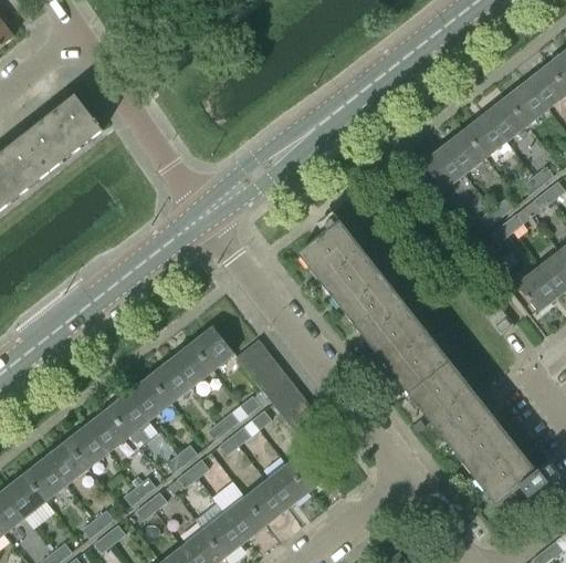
[(0,47),(13,35),(0,18),(0,47)]
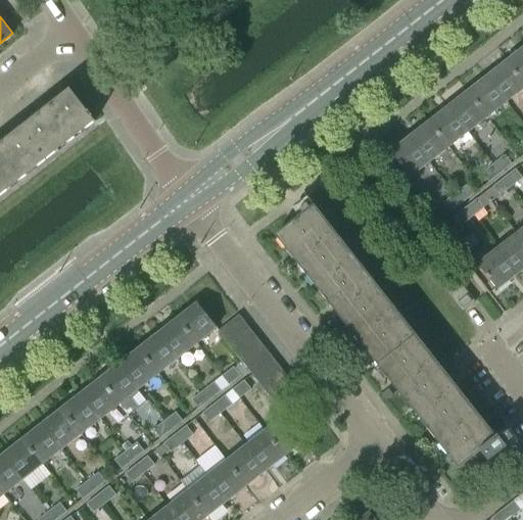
[(522,46),(507,59),(522,80),(522,46)]
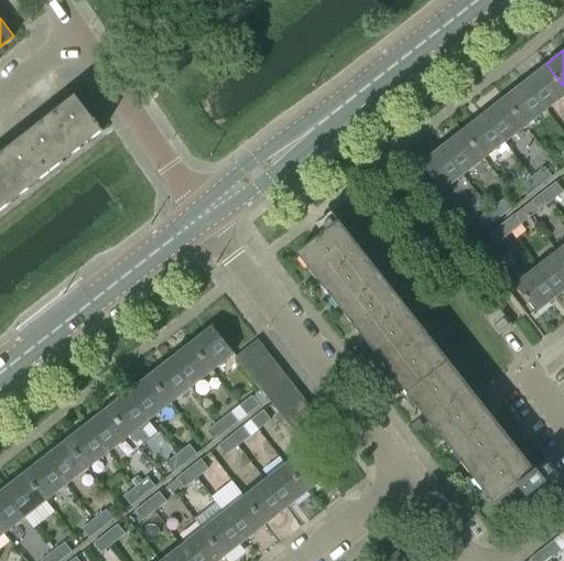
[(563,86),(546,64),(525,81),(546,107),(563,93),(563,86)]
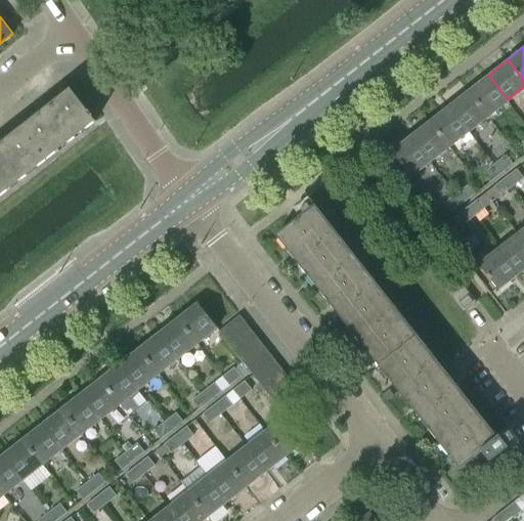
[(488,75),(469,89),(488,115),(508,99),(488,75)]
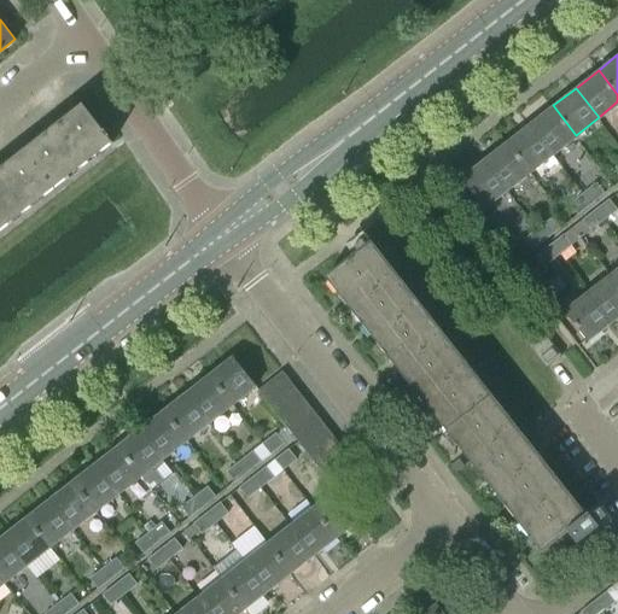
[(51,110),(39,120),(48,132),(25,150),(54,187),(112,141),(83,104),(59,122),(51,110)]
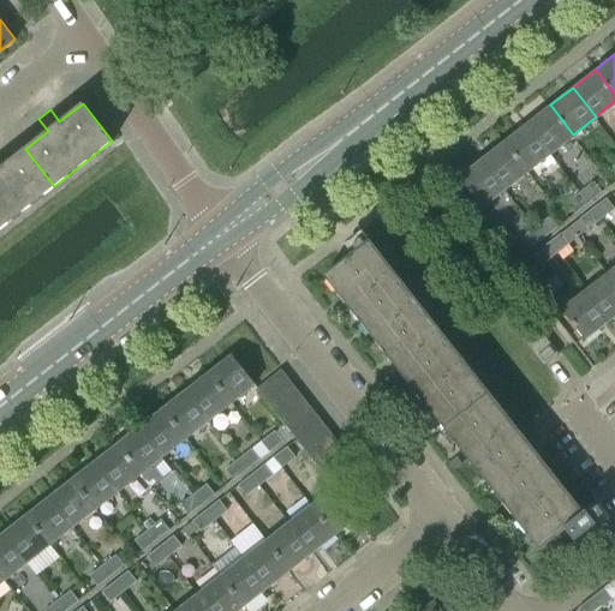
[(550,105),(527,123),(550,151),(573,135),(550,105)]
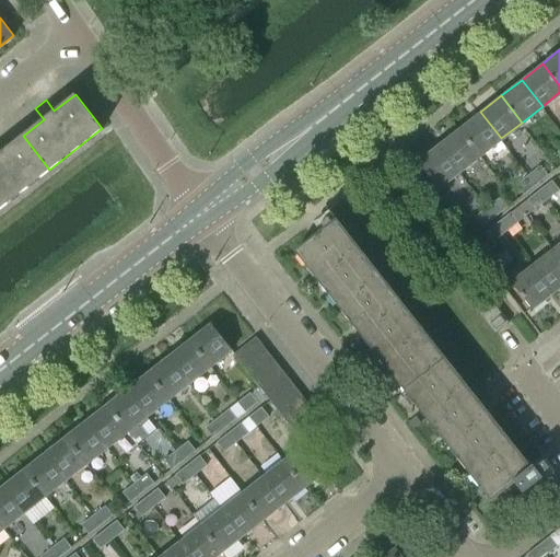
[(480,112),(459,128),(480,154),(501,138),(480,112)]
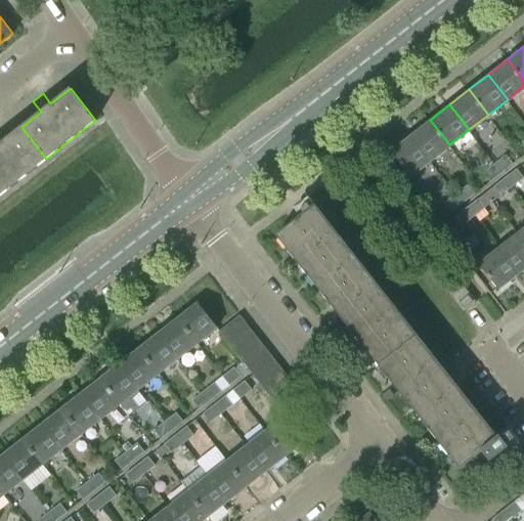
[(430,120),(410,134),(430,160),(449,144),(430,120)]
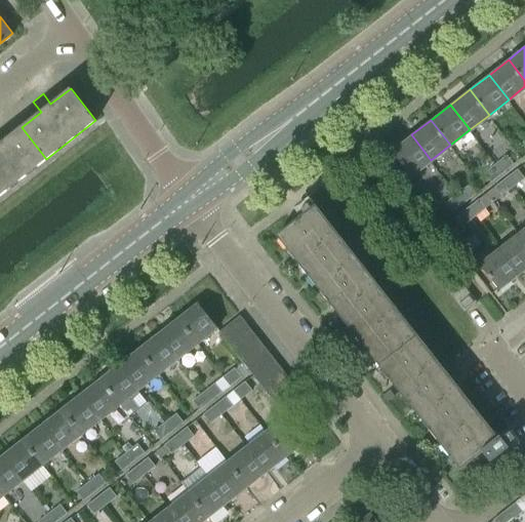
[(0,194),(46,159),(22,127),(2,142),(0,138),(0,194)]
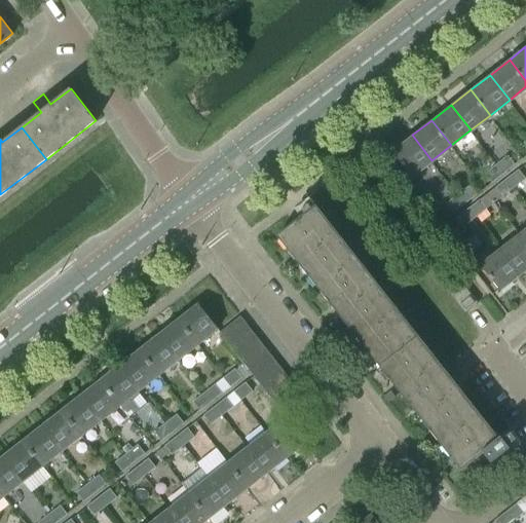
[(431,160),(412,135),(392,151),(412,176),(431,160)]
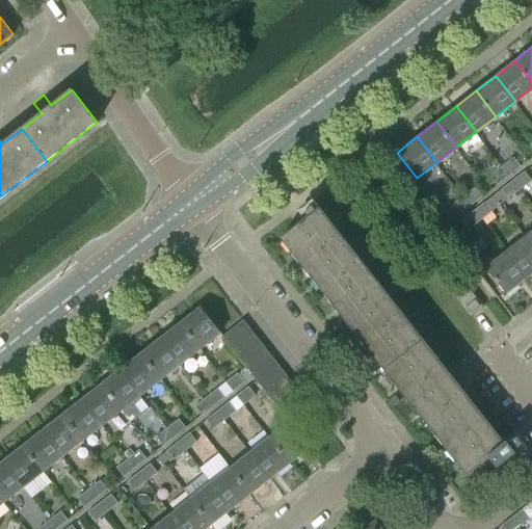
[(502,164),(509,174),(520,165),(513,156),(502,164)]
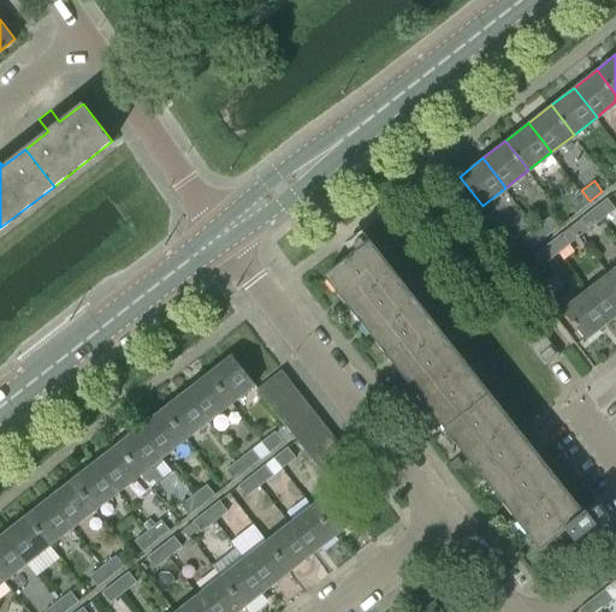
[(568,201),(576,211),(590,201),(581,190),(568,201)]
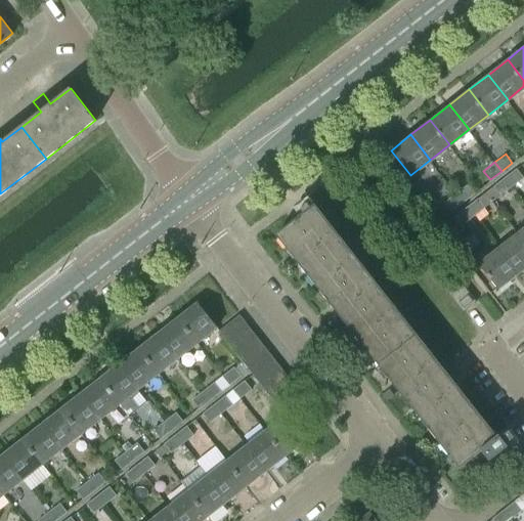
[(505,176),(512,184),(523,176),(516,167),(505,176)]
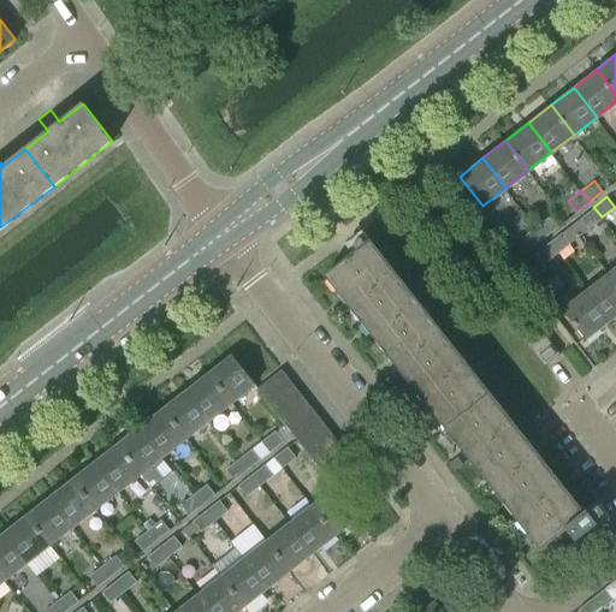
[(593,207),(581,217),(590,227),(602,217),(593,207)]
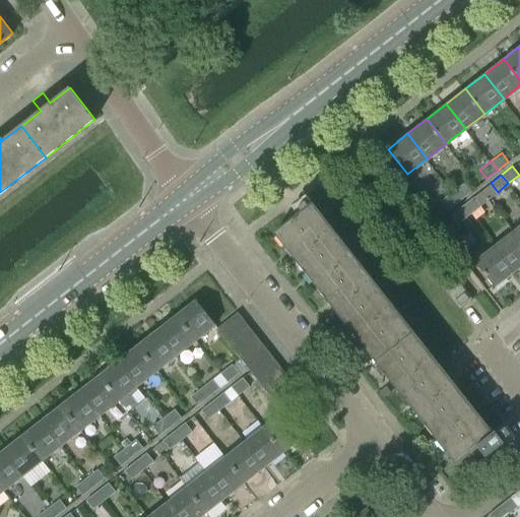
[(452,191),(459,200),(470,191),(463,182),(452,191)]
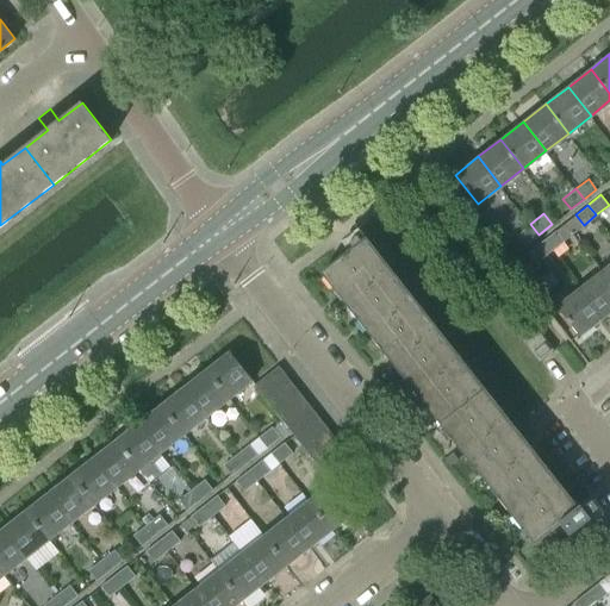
[(517,233),(526,244),(539,235),(530,224),(517,233)]
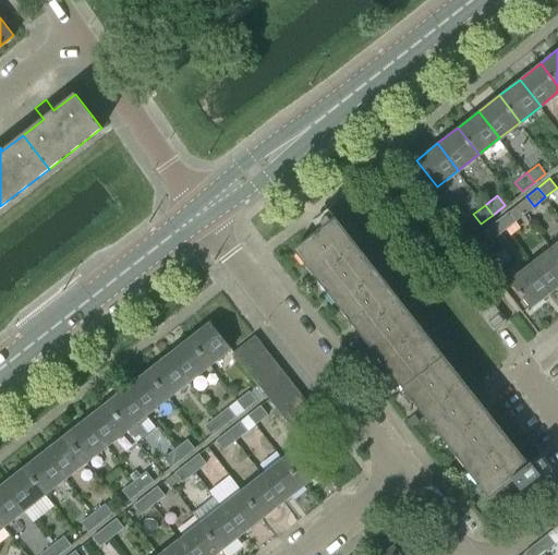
[(530,466),(524,459),(336,218),(328,209),(313,221),(319,230),(295,250),(489,497),(513,479),(522,490),(541,475),(531,463),(530,466)]
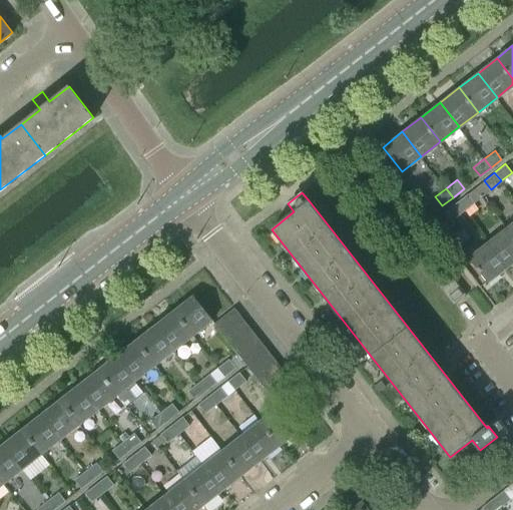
[(457,201),(463,210),(474,201),(467,193),(457,201)]
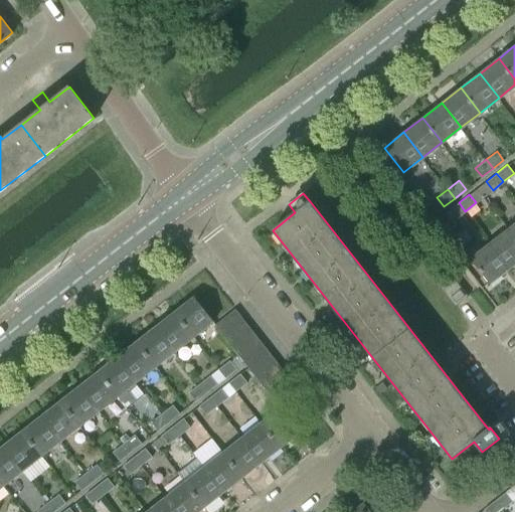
[(459,202),(448,211),(455,220),(465,211),(459,202)]
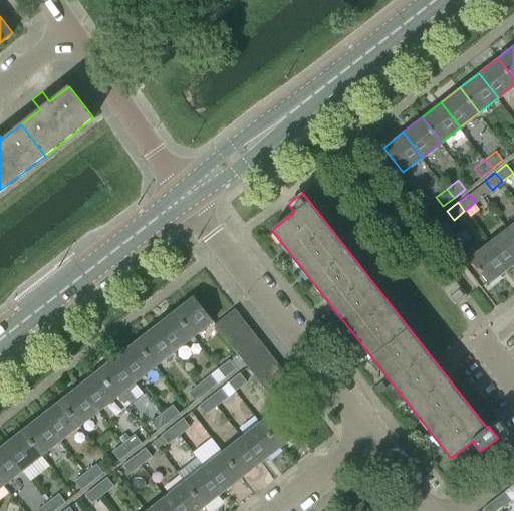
[(513,235),(508,228),(489,242),(508,267),(513,262),(513,235)]
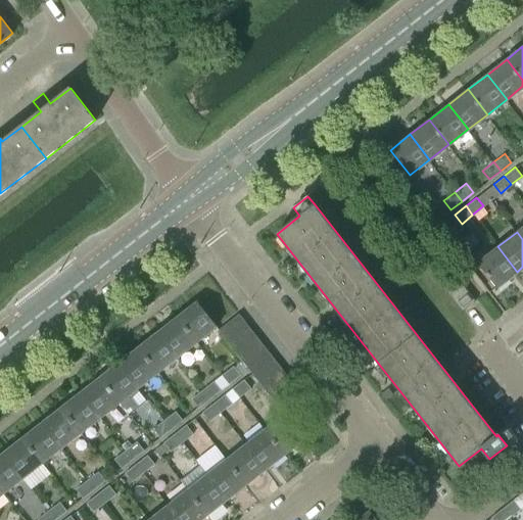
[(497,287),(517,272),(497,246),(477,262),(497,287)]
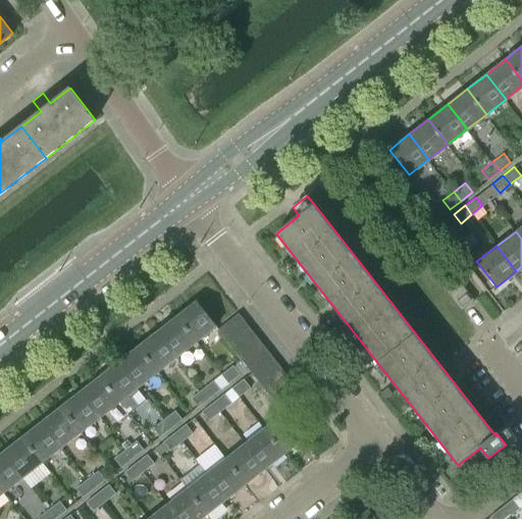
[(197,301),(177,316),(197,341),(216,325),(197,301)]
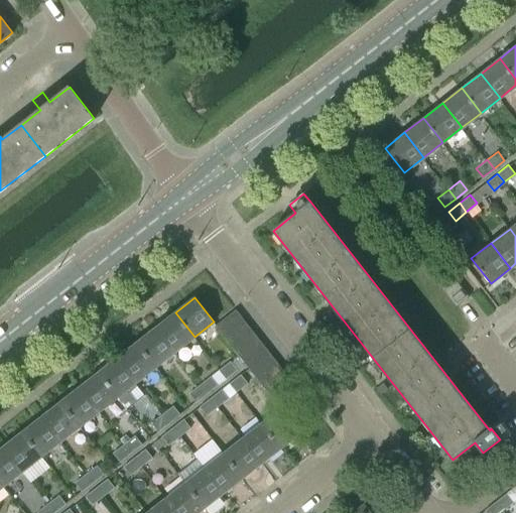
[(243,318),(236,308),(215,325),(223,334),(243,318)]
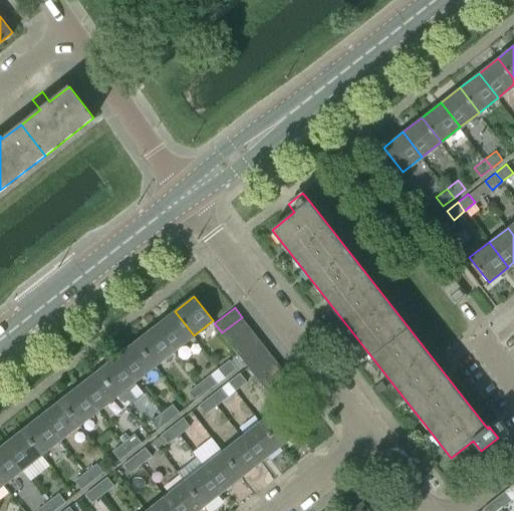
[(175,311),(156,326),(175,350),(194,335),(175,311)]
